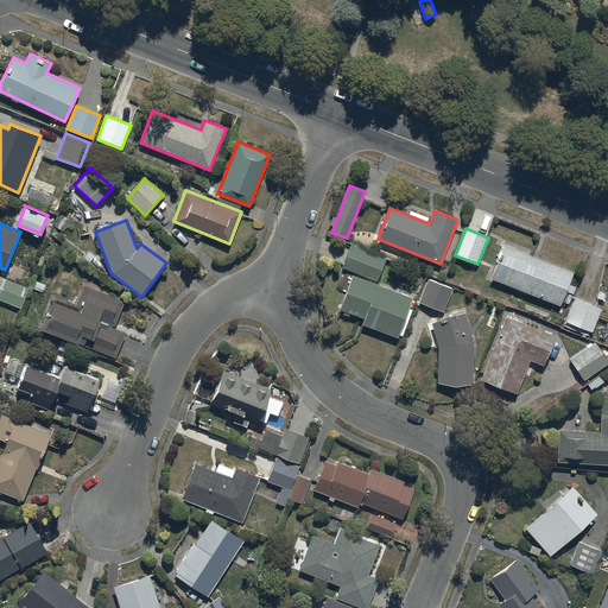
[(574,271),(504,244),(491,278),(561,305),(574,271)]
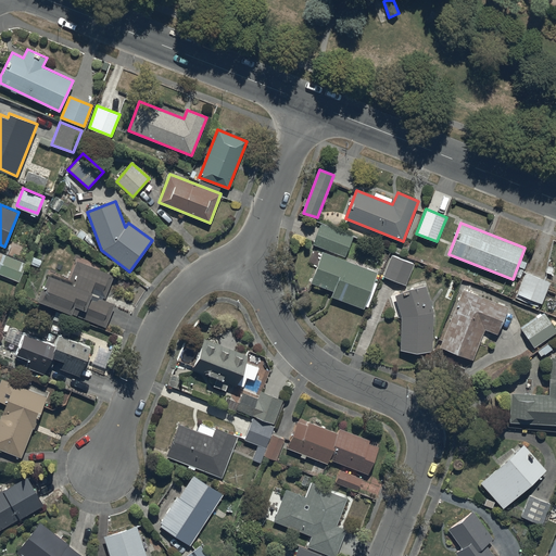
[(353,237),(320,224),(313,243),(345,256),(353,237)]
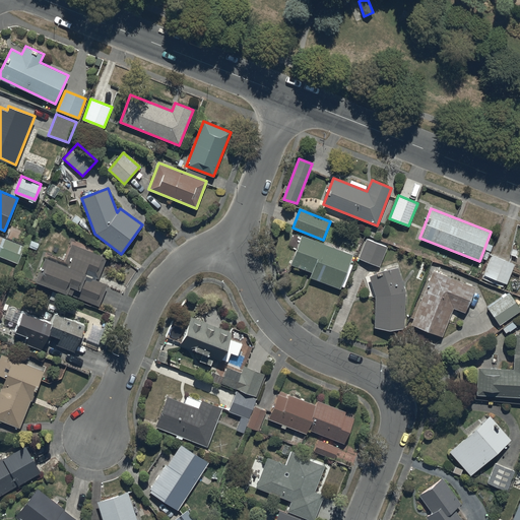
[(352,255),(302,236),(290,264),(312,272),(310,277),(340,288),(352,255)]
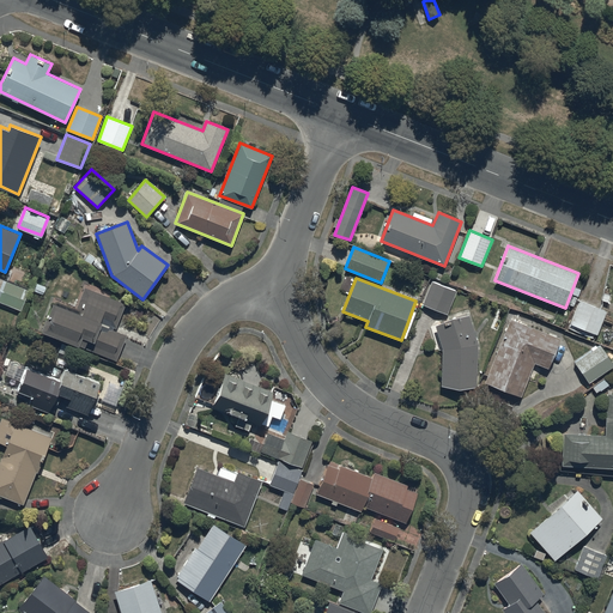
[(455,290),(432,281),(423,305),(447,314),(455,290)]
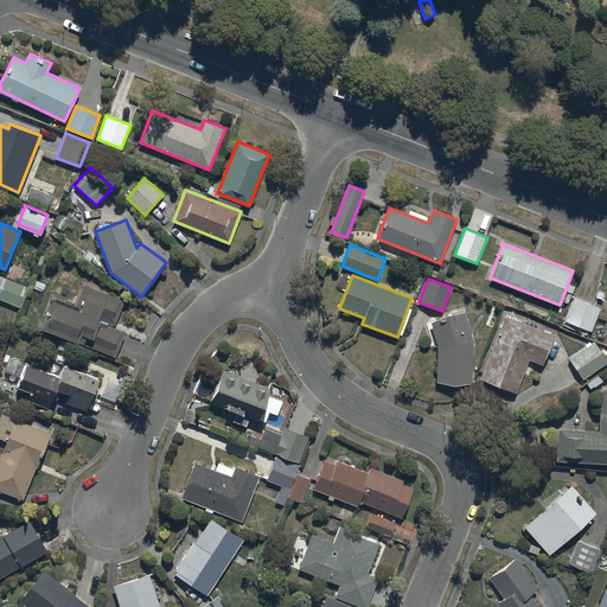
[(40,327),(115,357),(126,332),(112,326),(113,324),(115,325),(125,300),(84,285),(75,308),(52,299),(40,327)]
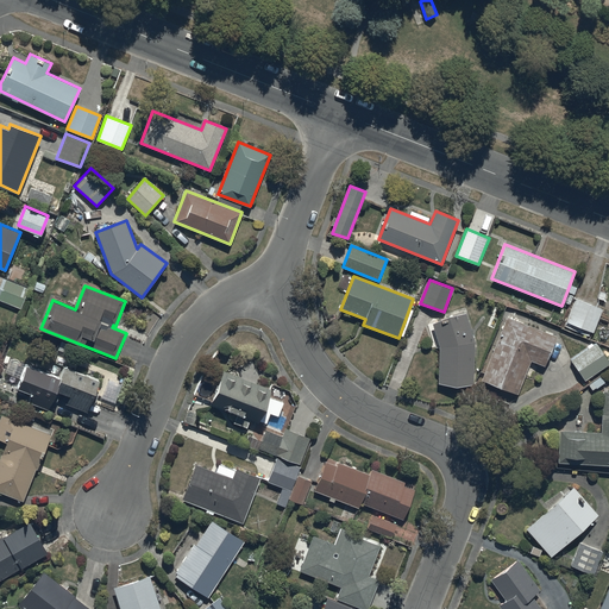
[(602,309),(576,299),(566,322),(594,332),(602,309)]
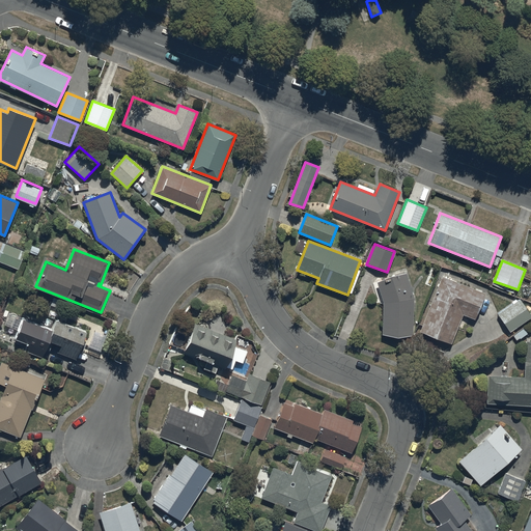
[(406,273),(376,282),(383,302),(382,334),(413,335),(414,298),(406,273)]
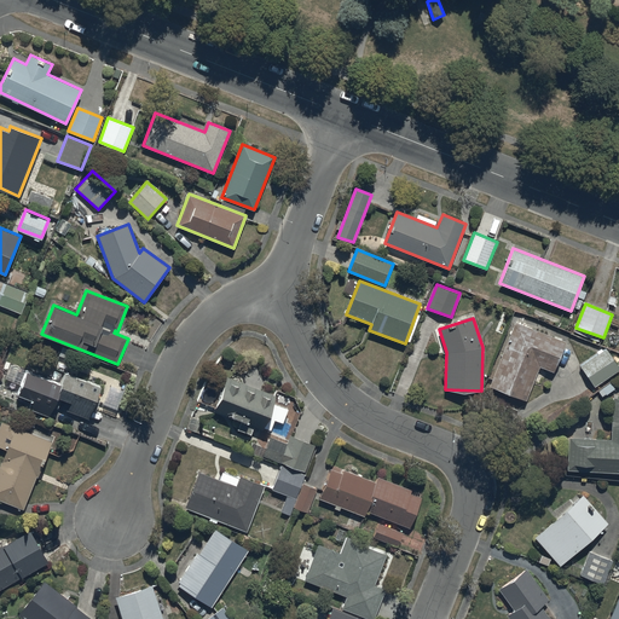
[(566,341),(515,322),(491,386),(527,399),(539,366),(554,372),(566,341)]
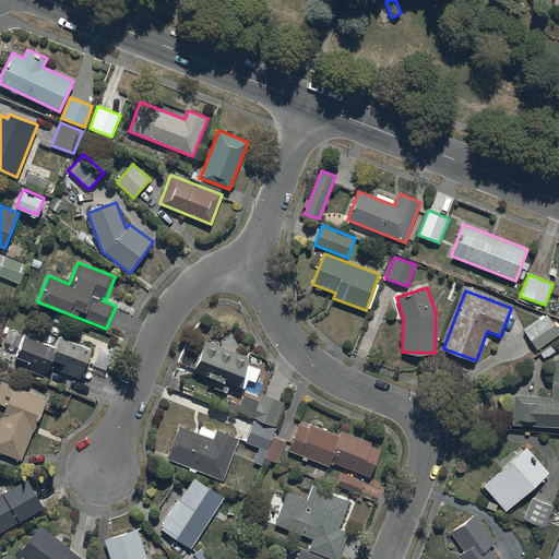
[(558,333),(546,314),(524,330),(537,349),(558,334),(558,333)]
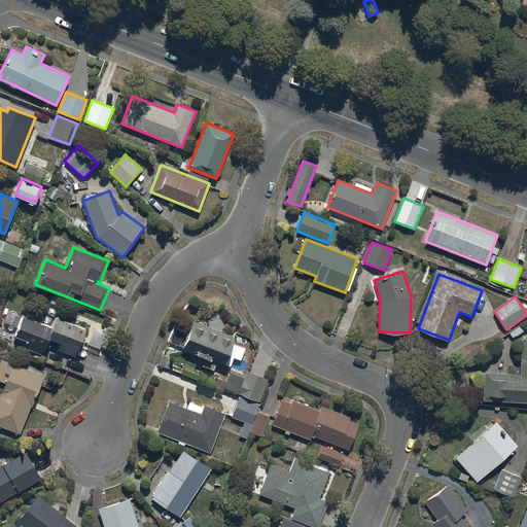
[(41,354),(47,338),(51,326),(23,315),(14,336),(28,341),(25,348),(41,354)]
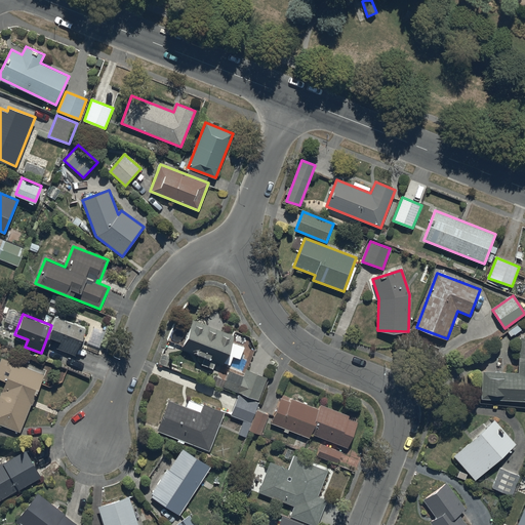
[(57,348),(75,355),(85,328),(55,316),(51,325),(47,336),(61,341),(57,348)]
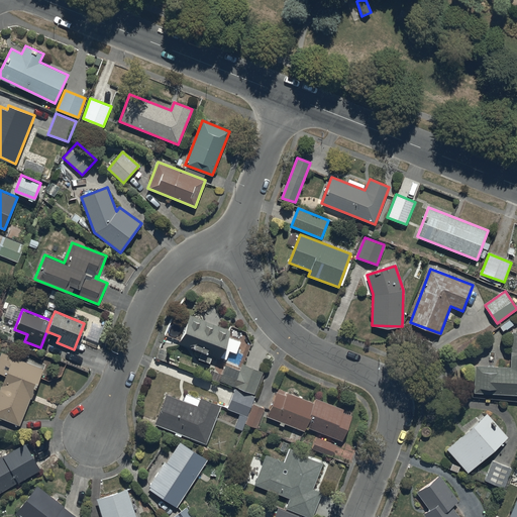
[(230,331),(190,315),(179,343),(219,359),(230,331)]
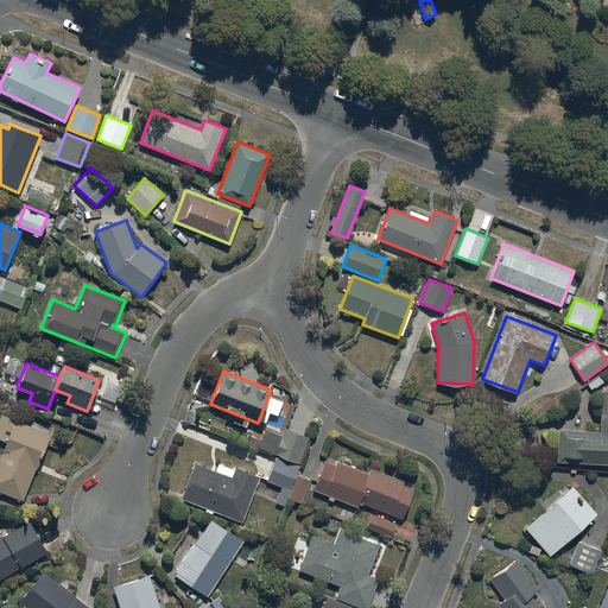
[(601,432),(558,430),(557,462),(607,463),(607,390),(602,391),(601,432)]
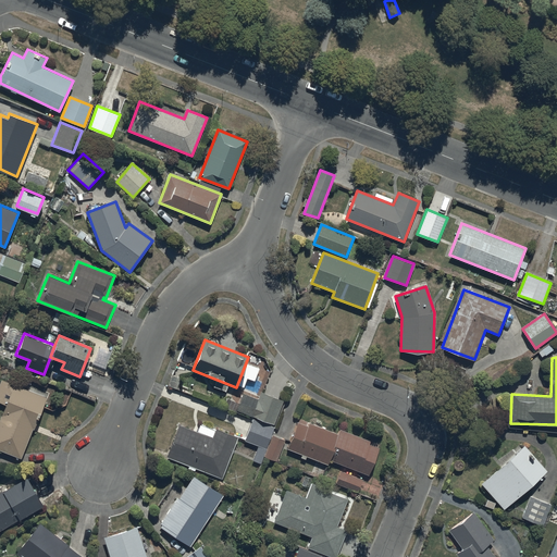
[(0,420),(0,448),(21,458),(33,429),(34,429),(47,397),(1,380),(0,383),(0,401),(7,405),(0,420)]
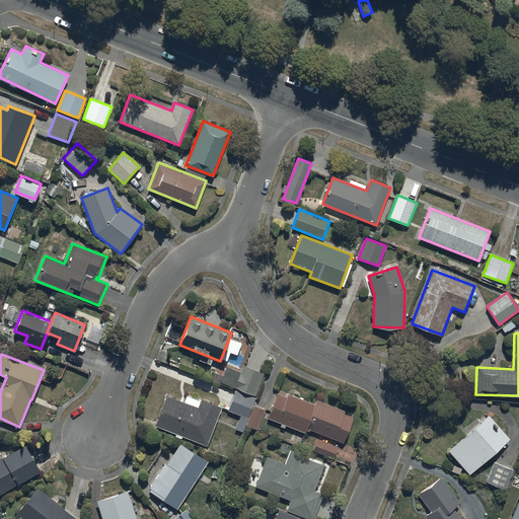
[(210,379),(256,396),(265,374),(243,366),(240,372),(228,367),(224,376),(213,372),(210,379)]
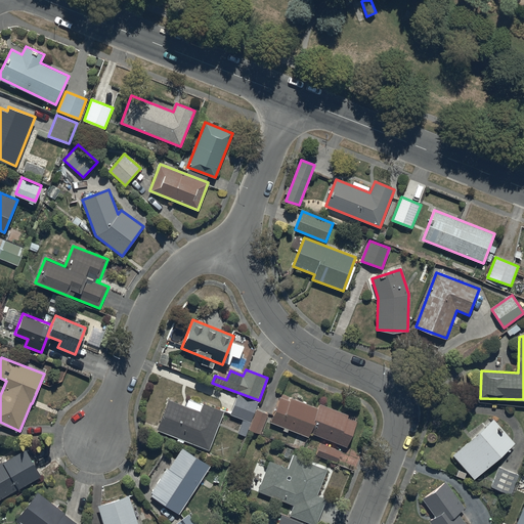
[(238,434),(246,437),(259,401),(238,394),(230,416),(244,421),(238,434)]
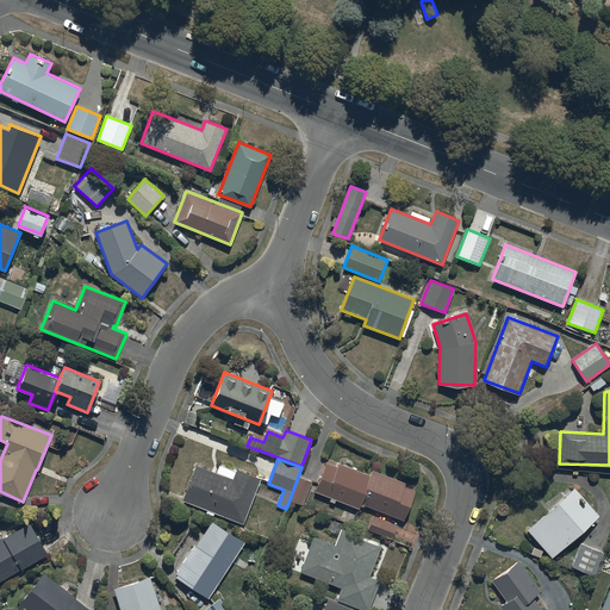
[(360,504),(371,475),(338,464),(337,467),(327,462),(315,492),(359,509),(360,504)]
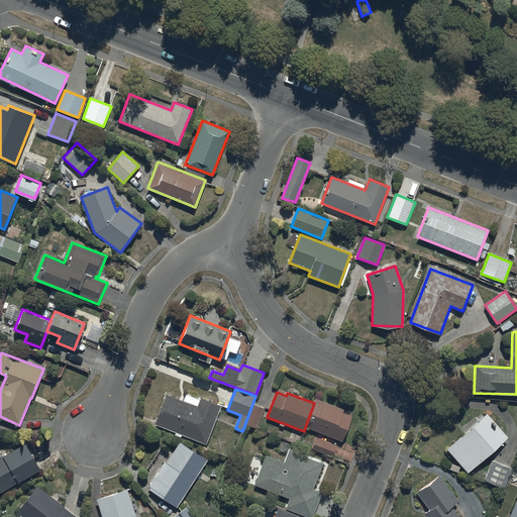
[(168,395),(156,424),(176,433),(175,435),(181,438),(182,435),(206,445),(221,407),(200,399),(200,400),(186,394),(183,401),(168,395)]
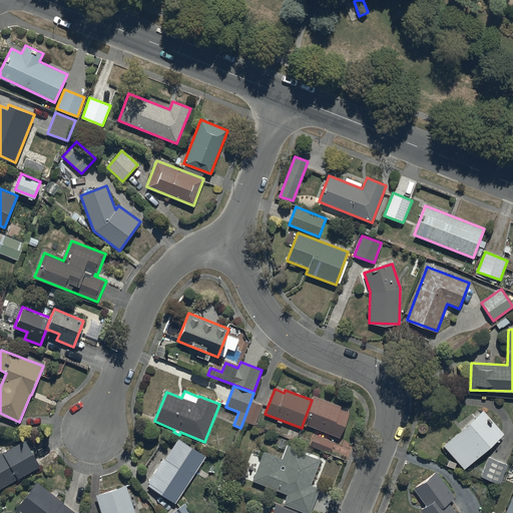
[(314,396),(312,400),(303,424),(340,438),(350,413),(341,409),(342,407),(314,396)]
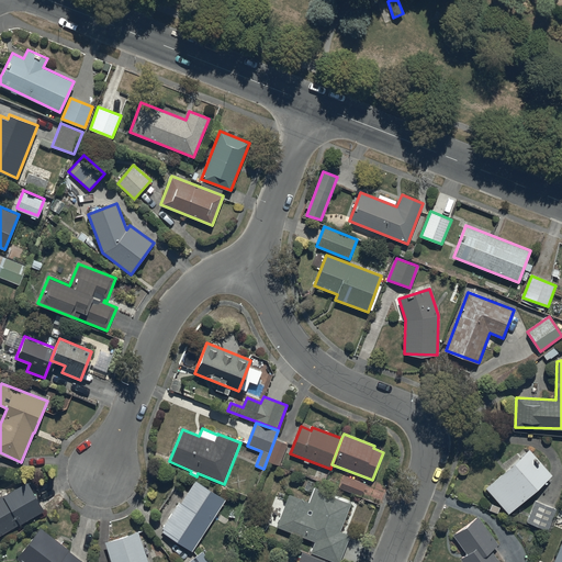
[(276,439),(267,461),(280,465),(288,445),(276,439)]
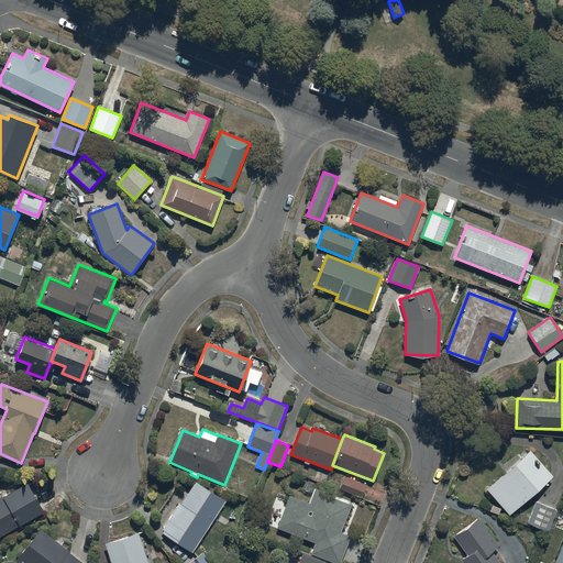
[(531,451),(487,489),(509,515),(553,476),(531,451)]
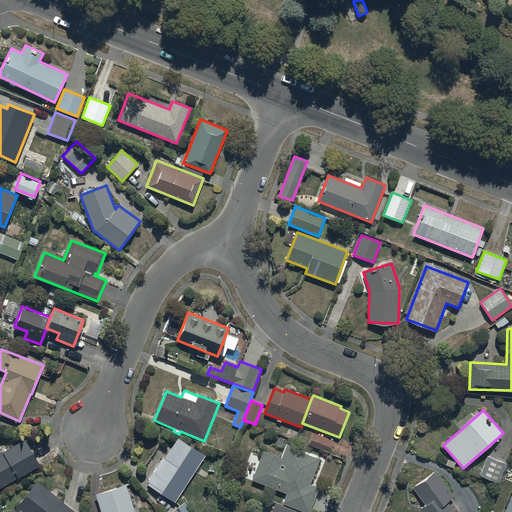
[(334,441),(313,433),(308,445),(329,453),(334,441)]
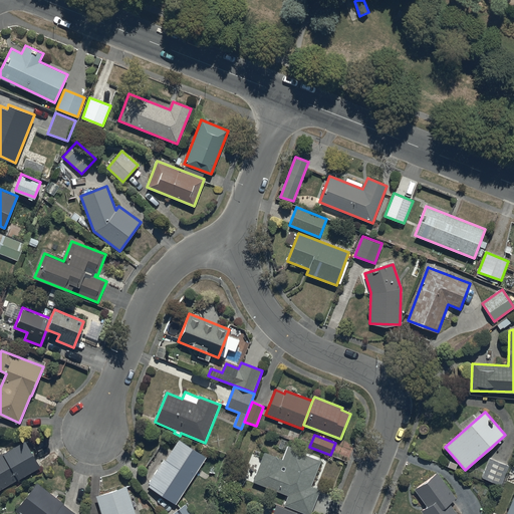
[(0,454),(0,489),(40,467),(25,440),(0,454)]
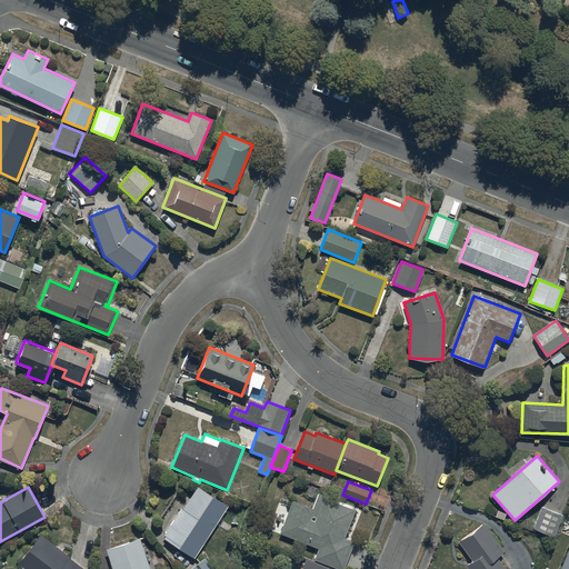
[(163,536),(166,537),(165,539),(195,558),(228,506),(198,487),(183,509),(181,508),(163,536)]
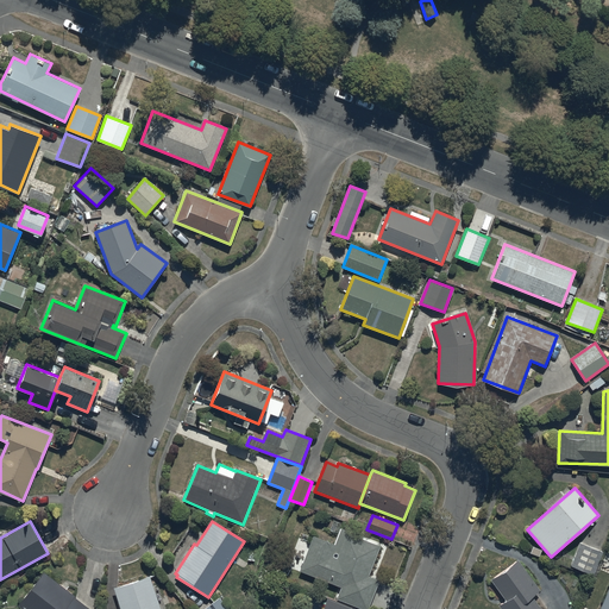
[(337,600),(362,608),(368,608),(380,581),(369,577),(381,547),(340,531),(334,544),(314,537),(300,571),(341,588),(337,600)]
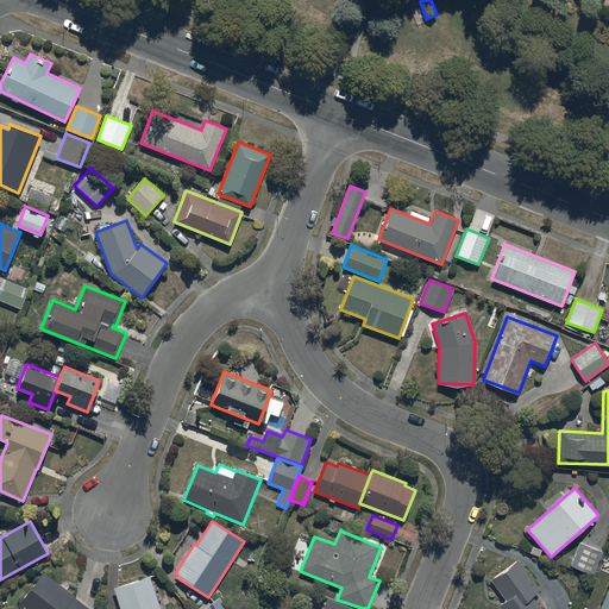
[(603,552),(581,544),(571,566),(594,576),(603,552)]
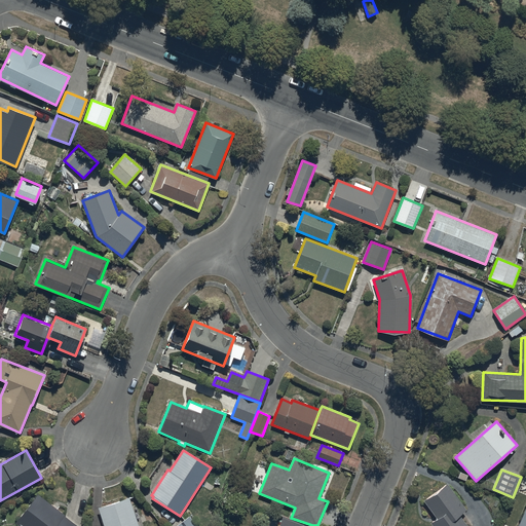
[(447,484),(424,500),(437,519),(430,523),(431,525),(466,525),(459,516),(467,511),(447,484)]
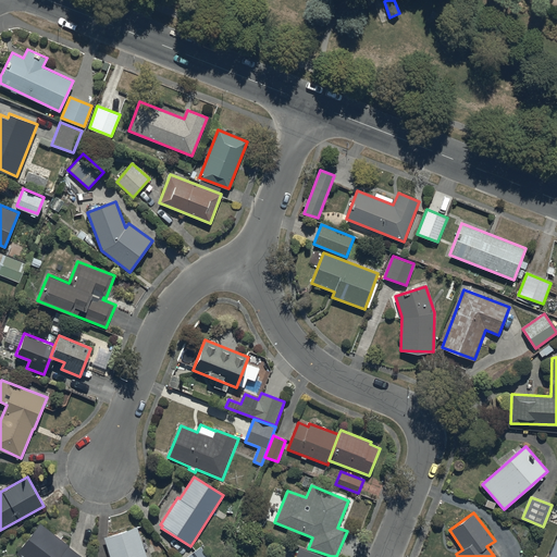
[(16,554),(21,556),(84,556),(40,523),(16,554)]
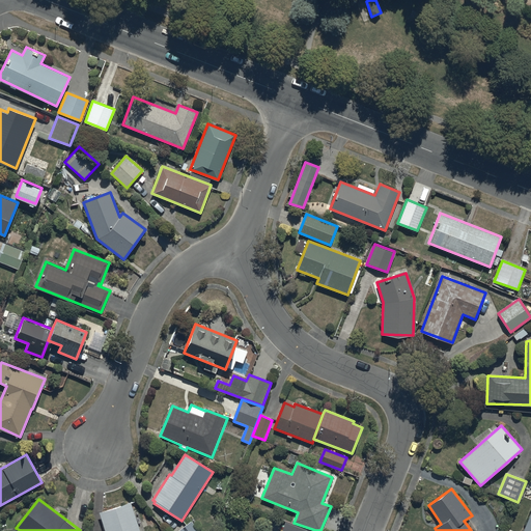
[(105,530),(140,530),(131,502),(100,512),(105,530)]
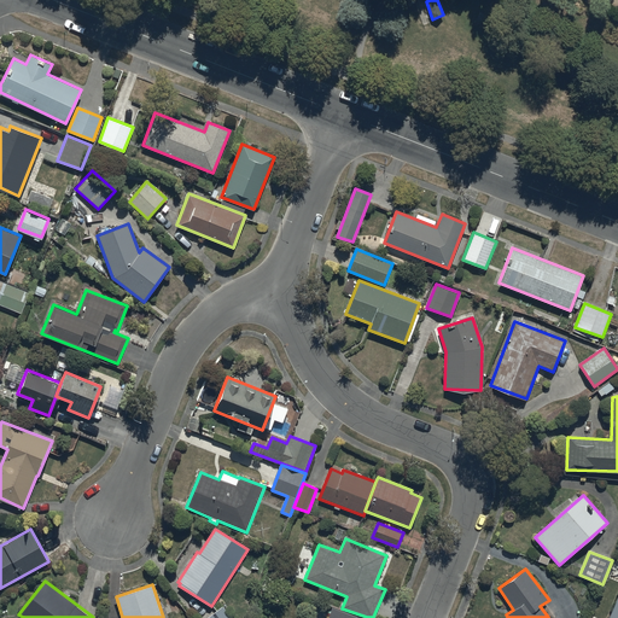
[(208,617),(231,617),(222,606),(208,617)]
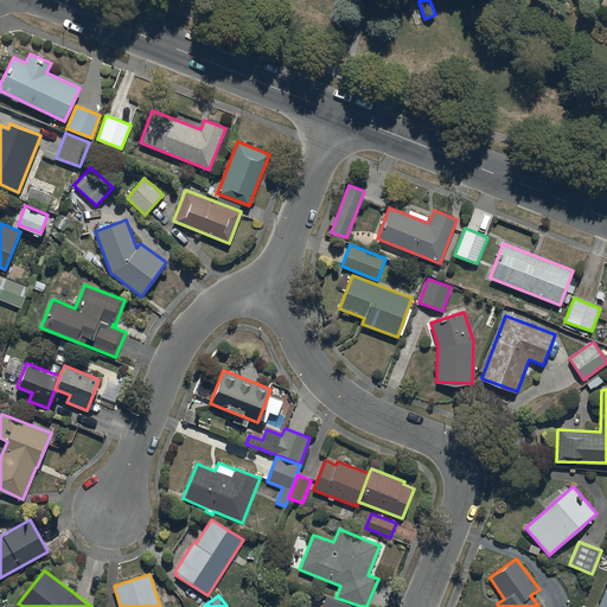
[(327,596),(323,606),(351,606),(352,606),(327,596)]
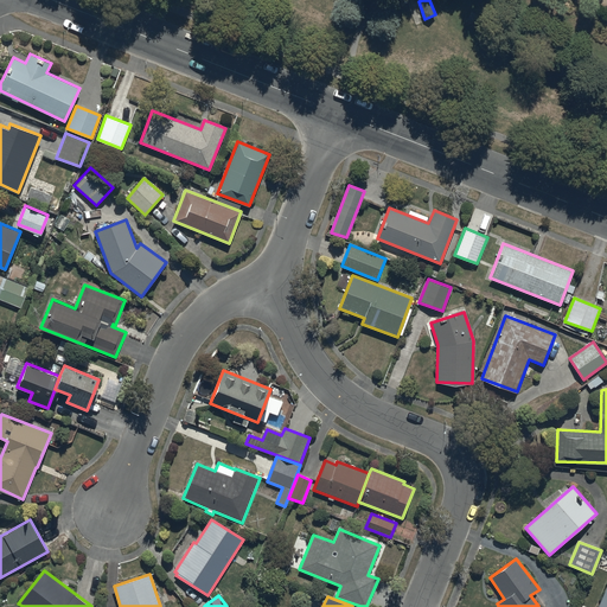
All buildings are outlined.
